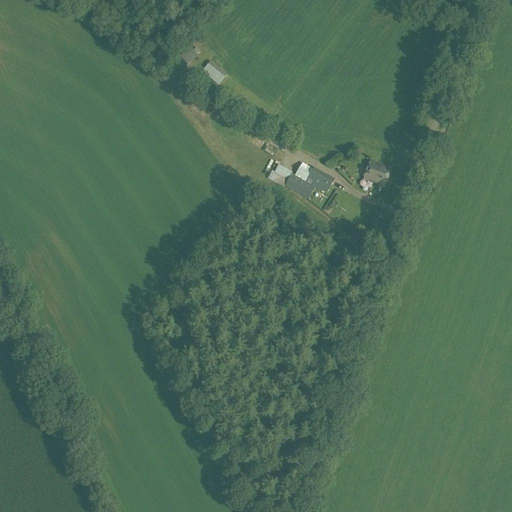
[(181,72),(198,56),(197,55),(193,51),(185,42),(169,57),(181,72)]
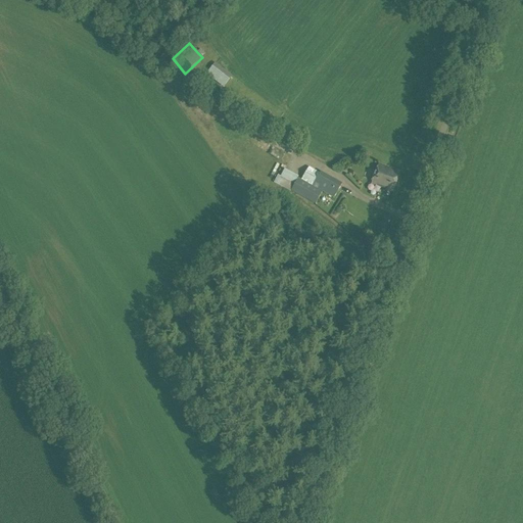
[(215,62),(206,74),(224,87),(232,76),(215,62)]
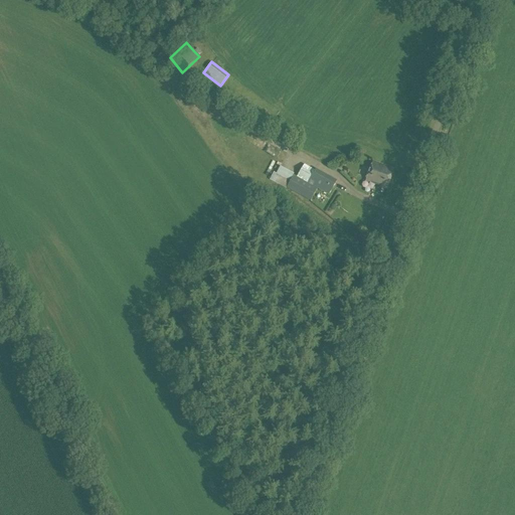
[(221,150),(235,170),(242,166),(227,145),(221,150)]
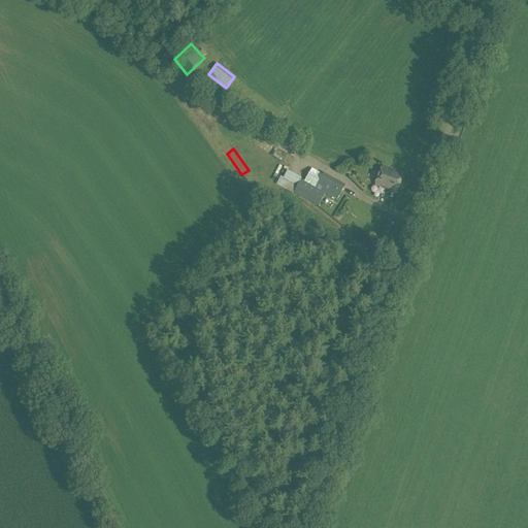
[(374,186),(386,190),(397,194),(404,173),(382,166),(374,186)]
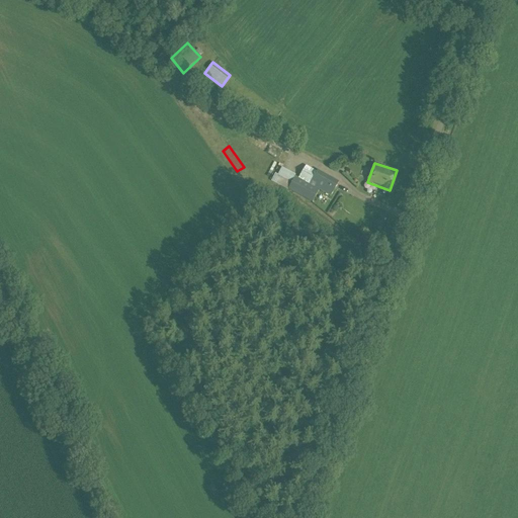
[(281,167),(277,176),(273,182),(288,189),(312,202),(315,197),(319,189),(331,196),(339,182),(318,170),(317,172),(306,165),(304,165),(296,176),(295,175),(281,167)]
